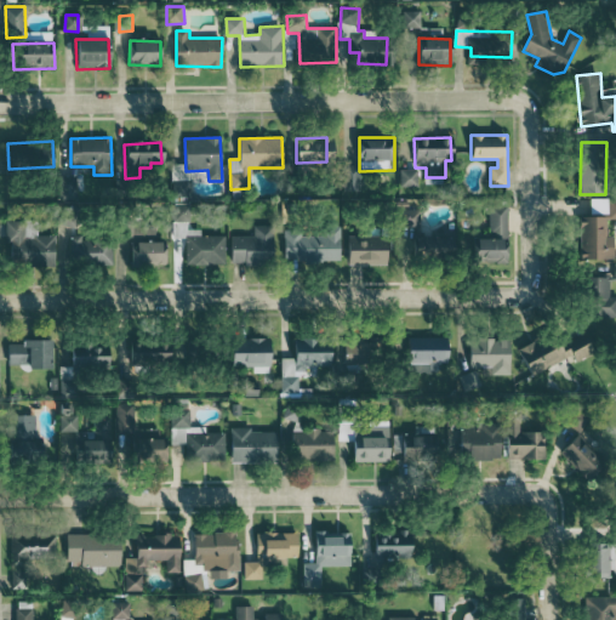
[(360,165),(343,166),(344,194),(361,194),(360,165)]
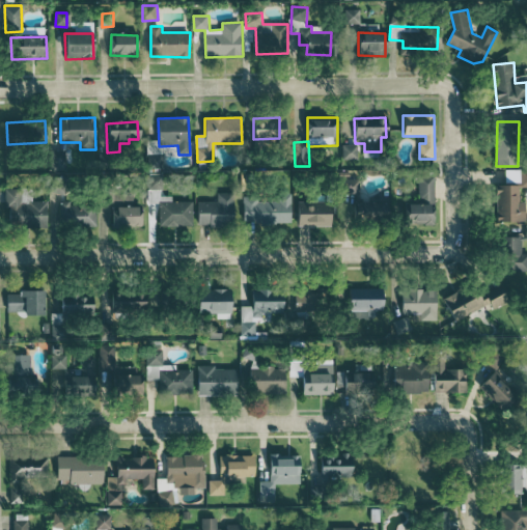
[(359,160),(360,145),(343,144),(343,160),(359,160)]
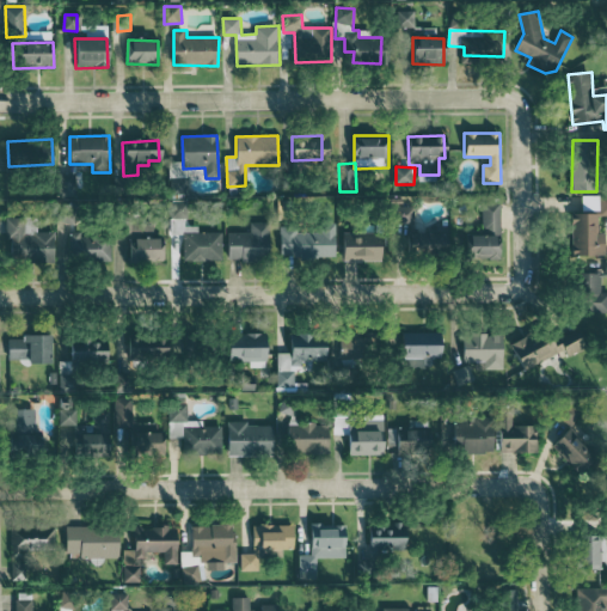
[(75,173),(57,175),(59,197),(77,197),(75,173)]
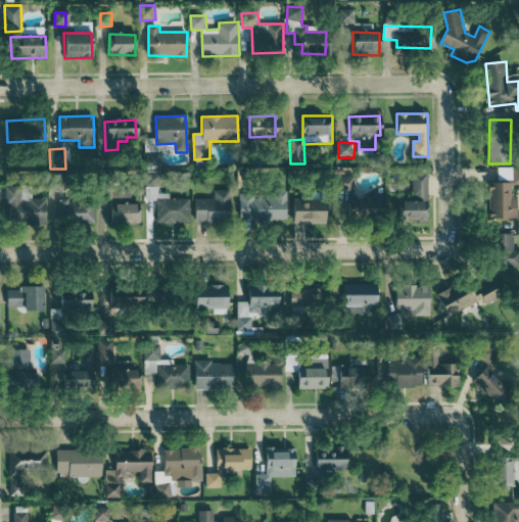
[(489,219),(517,219),(516,198),(512,199),(512,185),(518,185),(518,168),(499,169),(499,183),(488,183),(489,219)]
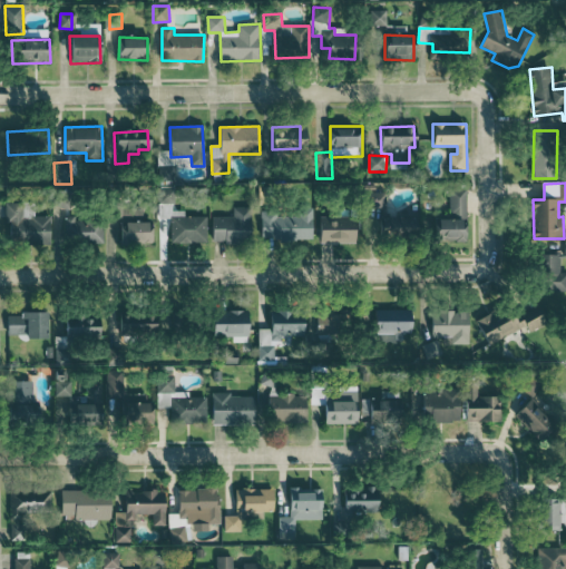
[(467,241),(466,188),(449,188),(450,219),(435,219),(436,242),(467,241)]
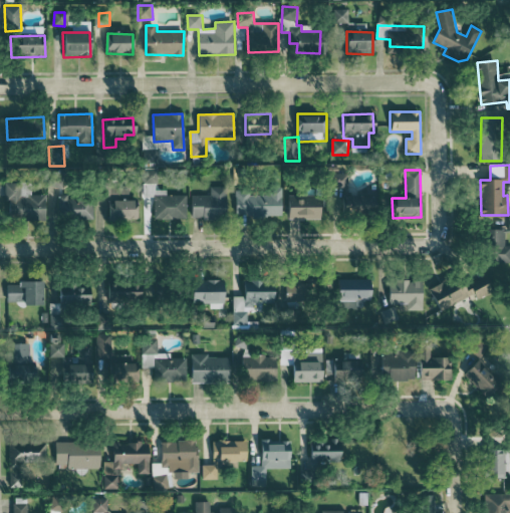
[(157,190),(156,171),(144,171),(145,197),(155,197),(155,220),(188,219),(188,196),(168,196),(168,190),(157,190)]
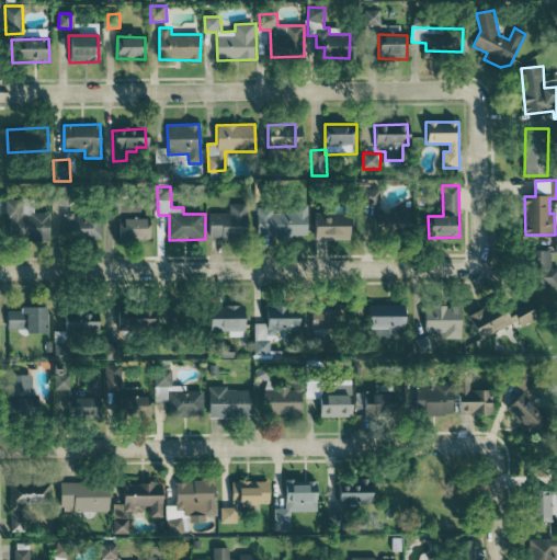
[(381,204),(381,190),(360,190),(360,204),(381,204)]
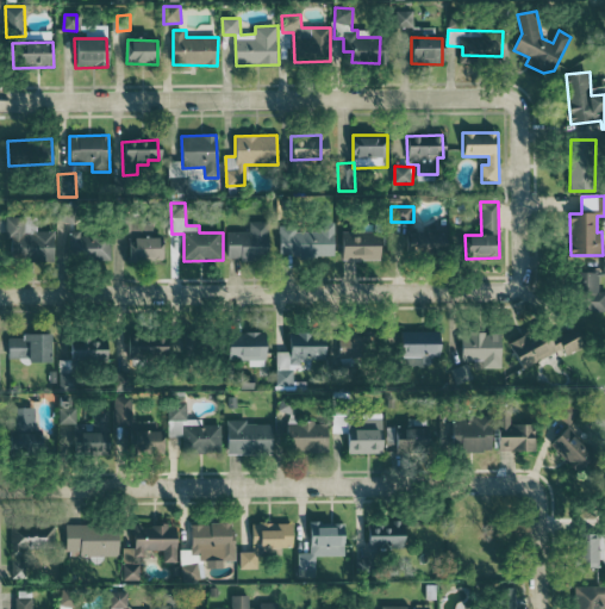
[(55,231),(37,231),(37,217),(8,217),(8,261),(54,261),(55,231)]
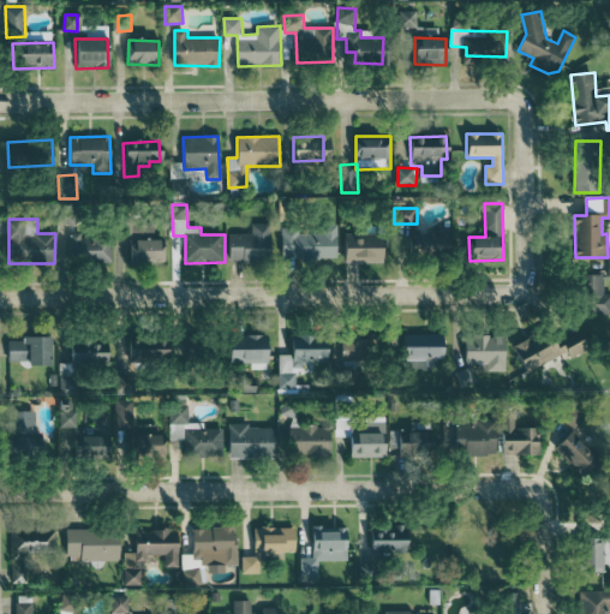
[(129,263),(162,263),(163,239),(155,239),(155,225),(124,224),(124,234),(130,234),(129,263)]
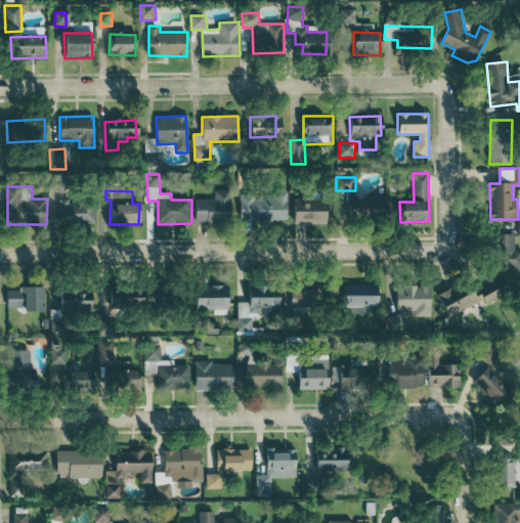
[(215,200),(197,199),(196,222),(230,223),(231,191),(216,190),(215,200)]
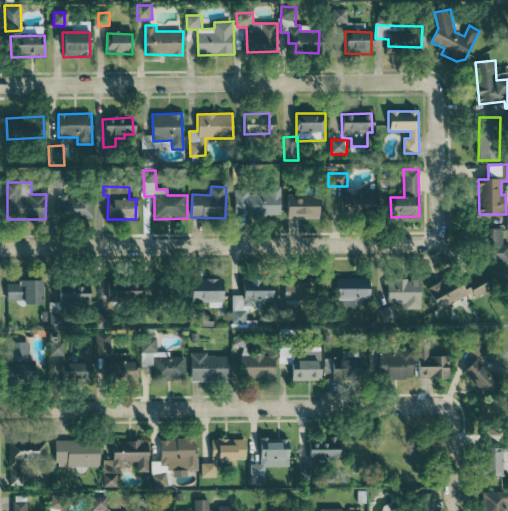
[(280,215),(281,187),(270,187),(269,193),(235,192),(234,214),(280,215)]
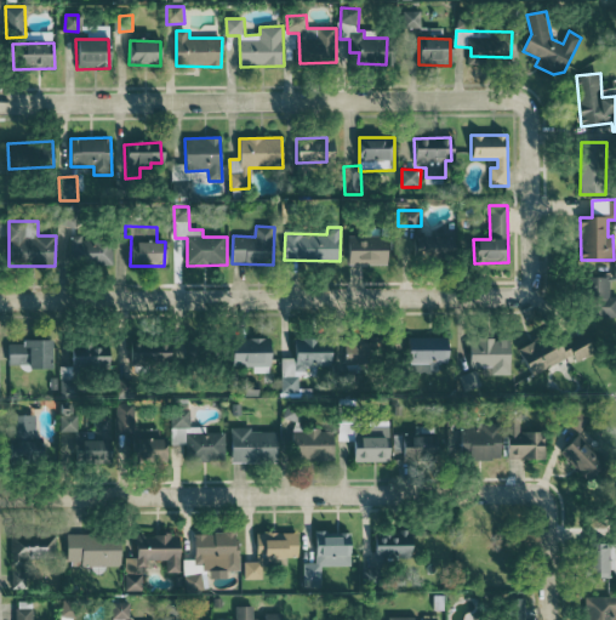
[(450,257),(449,235),(414,238),(415,260),(450,257)]
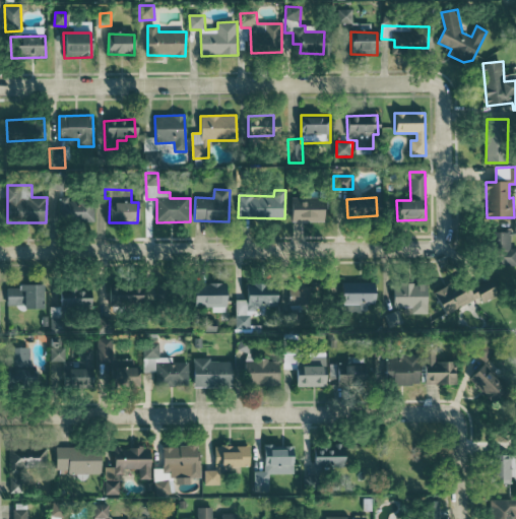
[(95,220),(94,198),(60,199),(61,222),(95,220)]
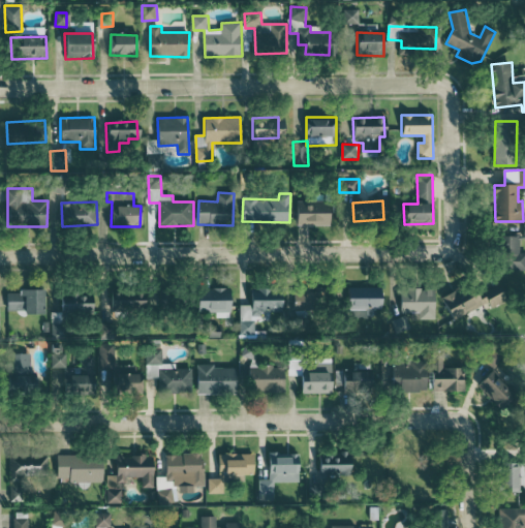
[(329,225),(328,202),(296,203),(296,226),(329,225)]
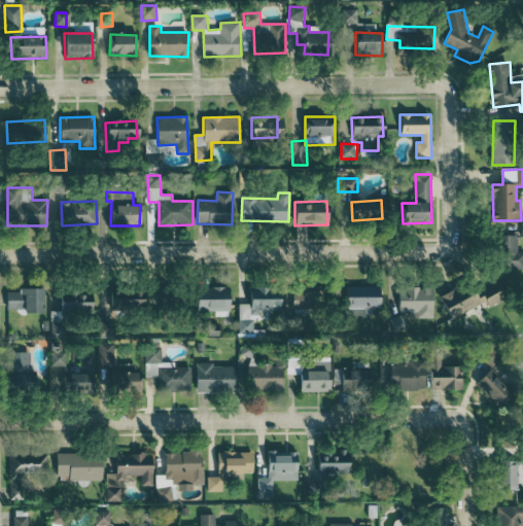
[(522,252),(519,252),(519,236),(498,236),(498,270),(522,270),(522,252)]
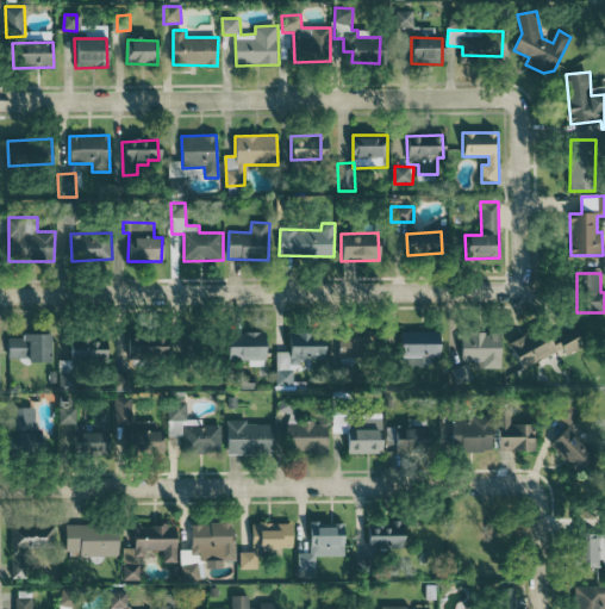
[(565,347),(568,355),(584,346),(572,325),(549,339),(543,328),(510,347),(523,371),(565,347)]
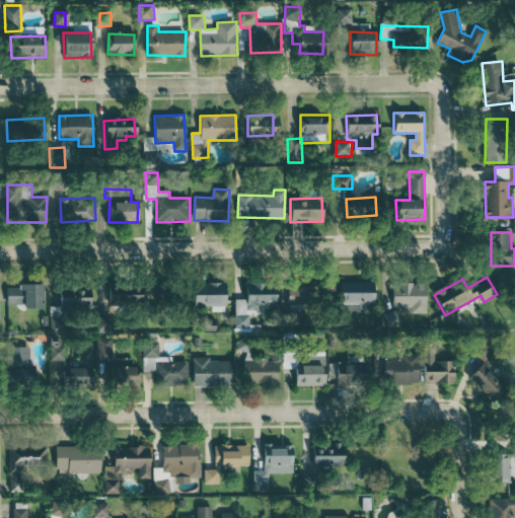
[(374,303),(373,282),(341,282),(341,312),(368,312),(368,303),(374,303)]
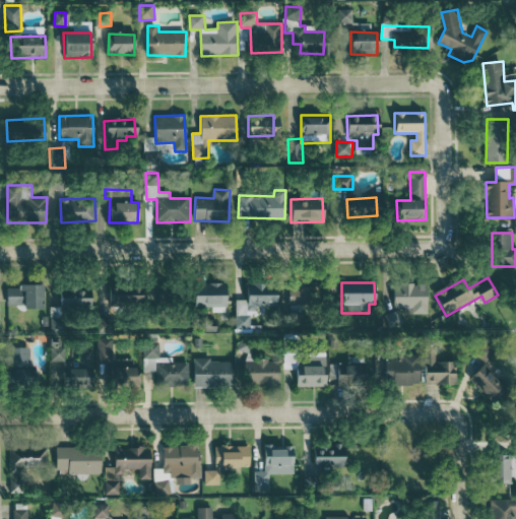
[(228,313),(228,283),(193,283),(193,307),(213,308),(213,312),(228,313)]
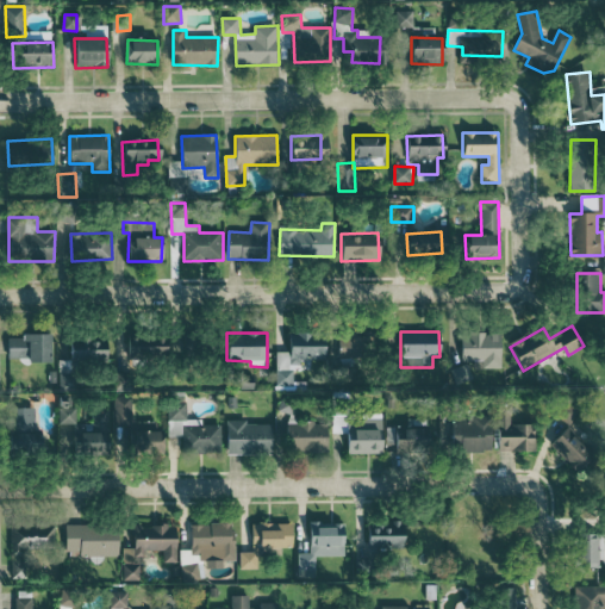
[(278,385),(294,386),(295,370),(316,370),(316,360),(324,360),(324,333),(288,333),(288,353),(278,353),(278,385)]
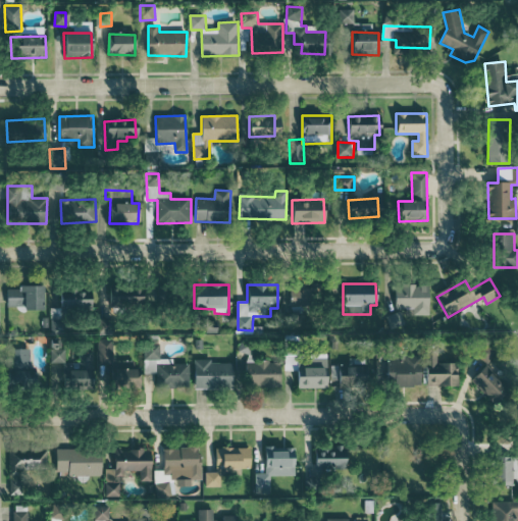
[(291,306),(323,306),(323,284),(291,284),(291,306)]
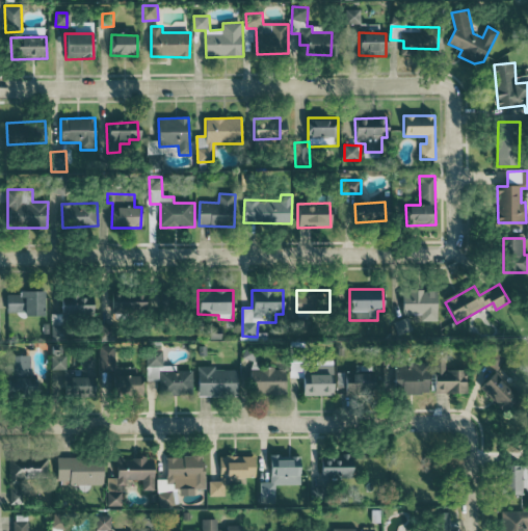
[(109,313),(143,312),(142,291),(108,293),(109,313)]
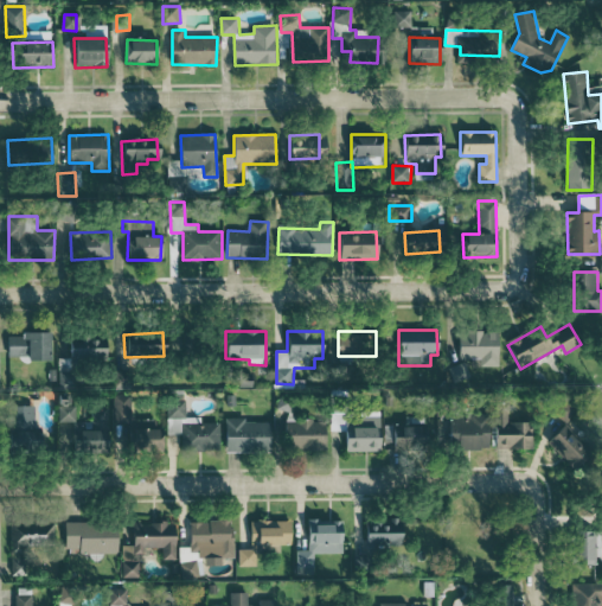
[(481,368),(499,367),(499,332),(459,333),(460,359),(481,358),(481,368)]
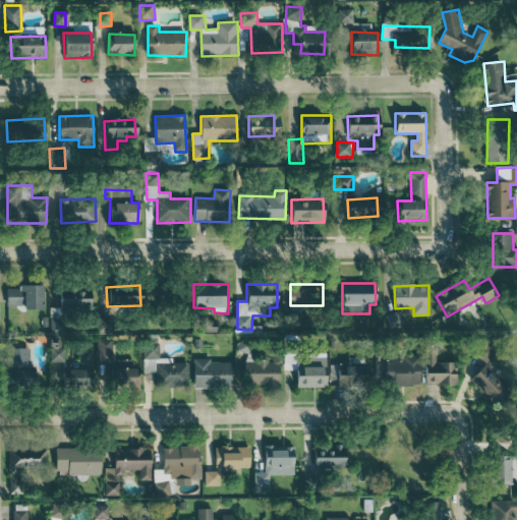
[(7,286),(6,305),(23,305),(23,309),(42,309),(43,287),(7,286)]
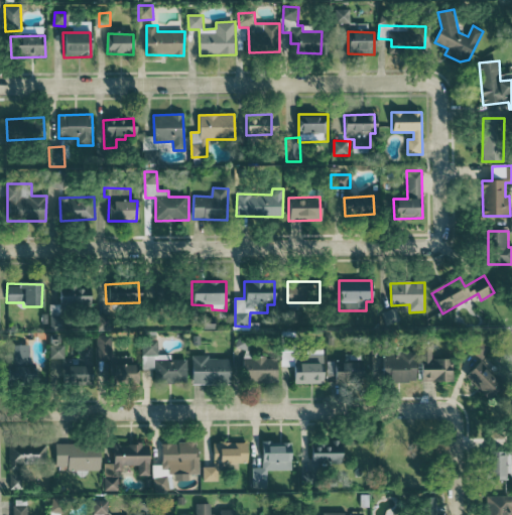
[(91,288),(76,289),(76,286),(57,286),(58,306),(92,305),(91,288)]
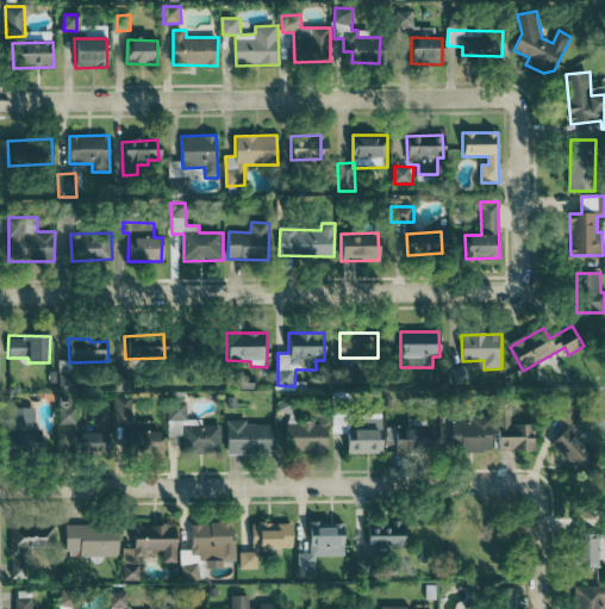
[(163,454),(163,432),(158,432),(158,421),(136,421),(136,397),(117,397),(117,427),(126,427),(126,454),(163,454)]
